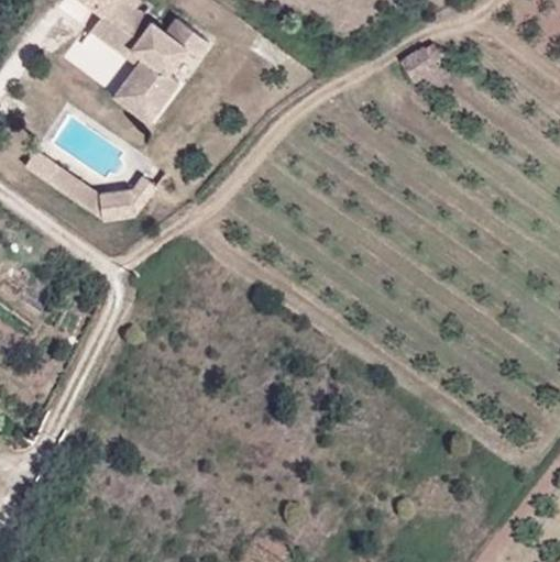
[(133,101),(153,116),(177,83),(165,73),(184,50),(195,57),(207,43),(175,19),(164,33),(141,15),(128,6),(120,0),(111,0),(89,30),(125,56),(131,50),(142,58),(138,65),(122,84),(138,96),(133,101)]
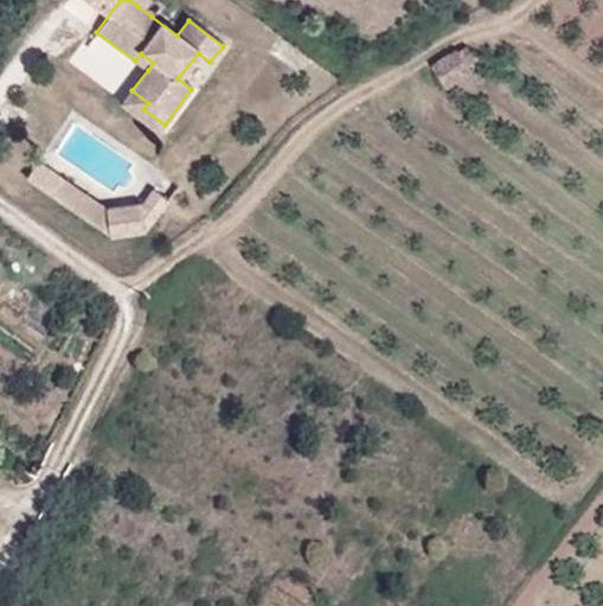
[(141,0),(138,6),(152,17),(158,10),(145,0),(141,0)]
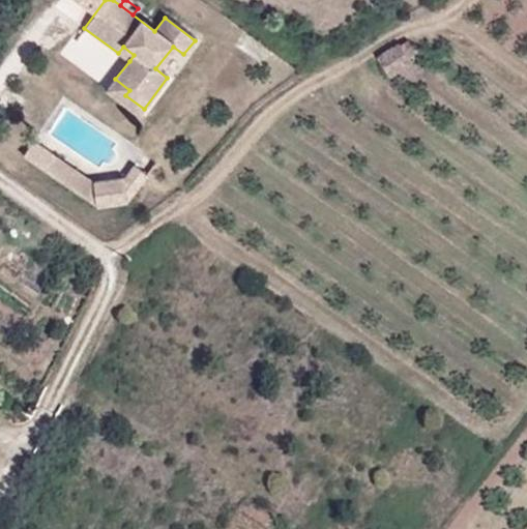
[(387,78),(410,62),(404,52),(410,47),(405,40),(399,45),(397,42),(374,59),(387,78)]
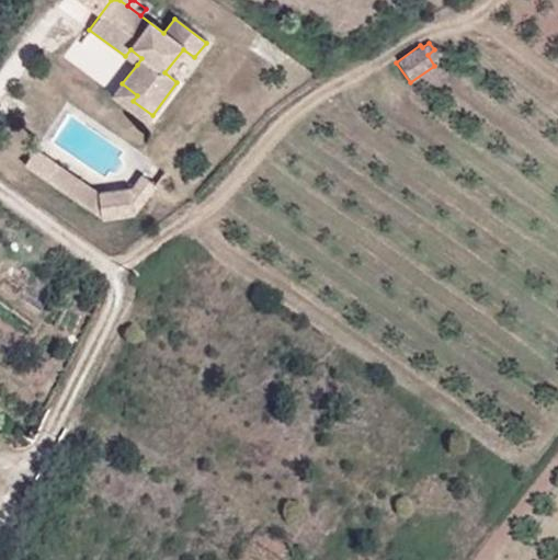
[(125,56),(137,65),(141,58),(131,49),(125,56)]
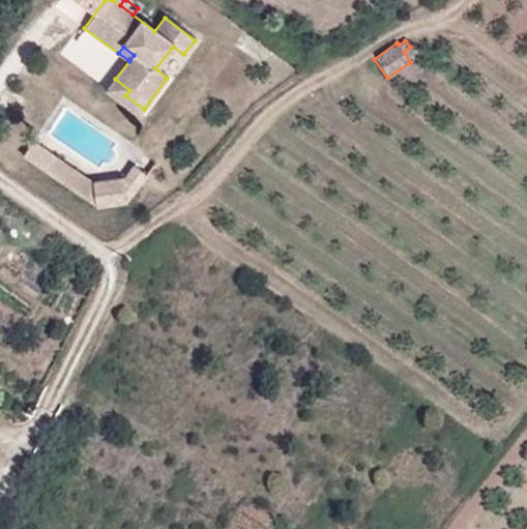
[(139,116),(144,109),(125,95),(129,90),(115,79),(106,91),(139,116)]
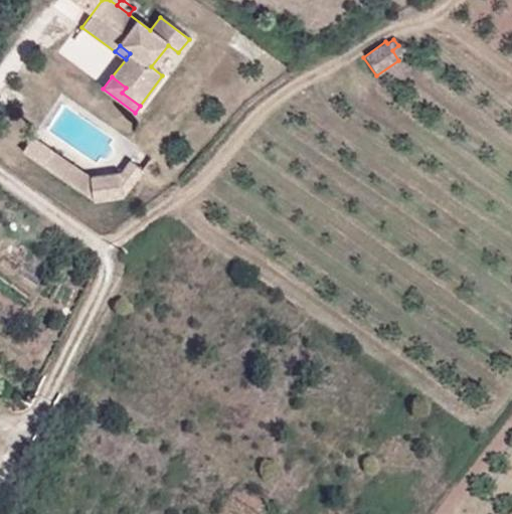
[(54,152),(32,138),(22,154),(43,168),(54,152)]
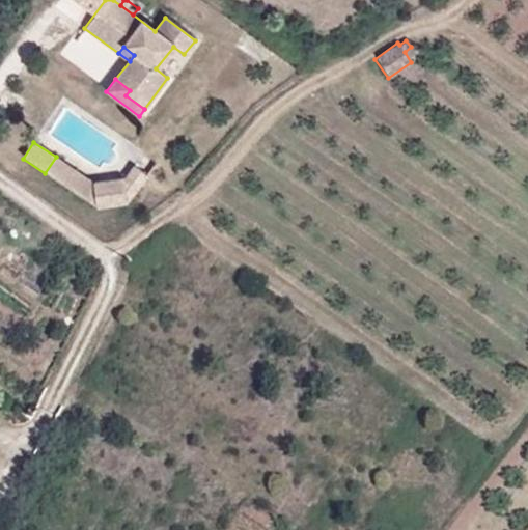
[(93,183),(56,157),(45,173),(95,208),(93,183)]
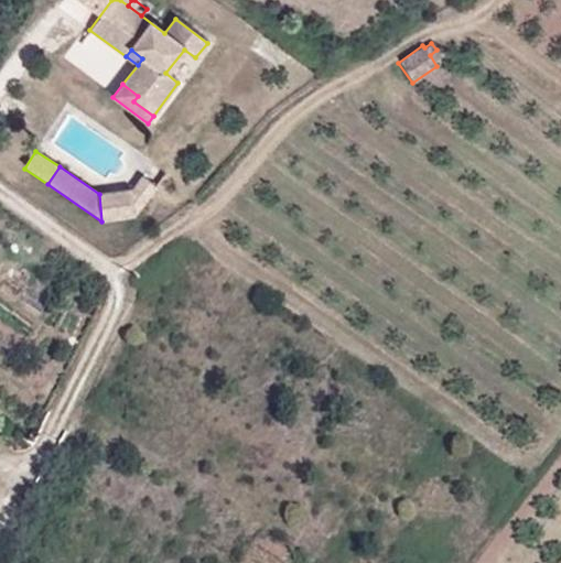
[(131,191),(99,194),(101,222),(137,218),(157,187),(141,176),(131,191)]
